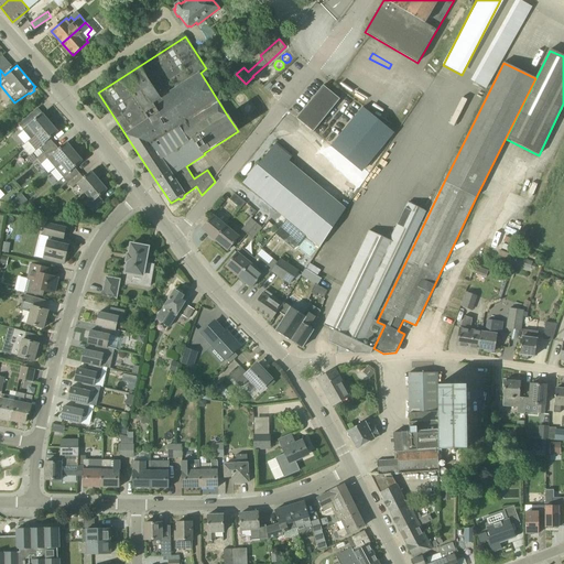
[(275,73),(275,72),(275,71),(275,69),(274,68),(273,67),(272,67),(271,67),(270,67),(269,67),(269,68),(268,69),(268,71),(267,72),(268,73),(268,74),(269,75),(270,76),(271,76),(272,76),(273,75),(274,75),(275,74),(275,73)]
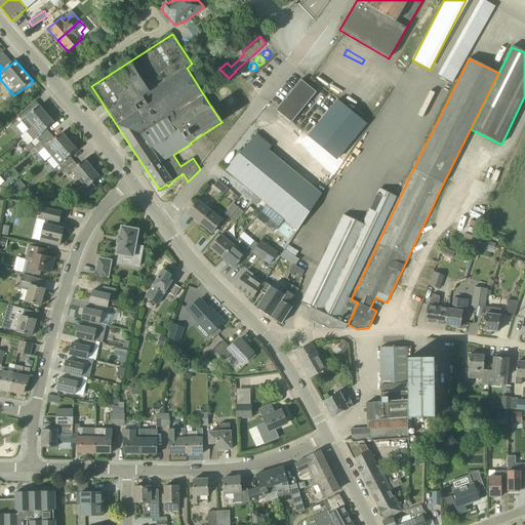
[(250,74),(250,73),(250,72),(249,71),(249,70),(248,69),(247,69),(246,69),(245,69),(244,69),(243,70),(242,71),(242,72),(242,73),(242,74),(242,75),(243,76),(244,76),(245,77),(246,77),(247,77),(248,76),(249,76),(249,75),(250,74)]
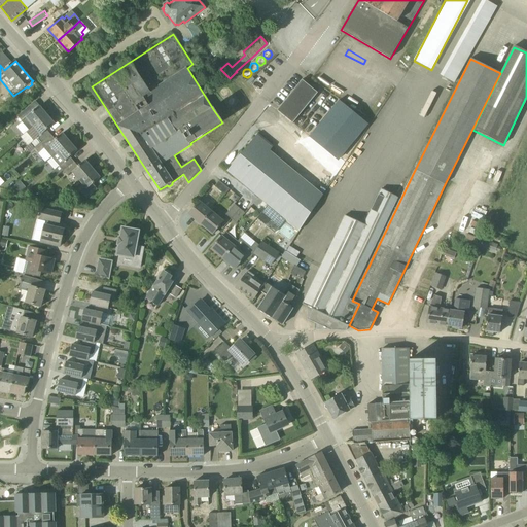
[(277,110),(292,124),(318,93),(302,80),(277,110)]
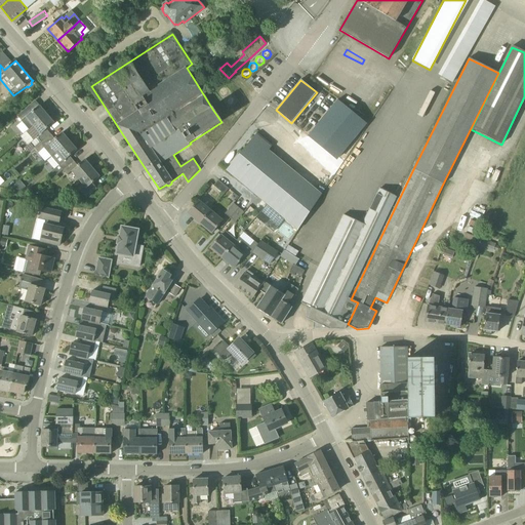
[(17,116),(22,121),(29,130),(47,115),(40,106),(32,112),(28,107),(17,116)]
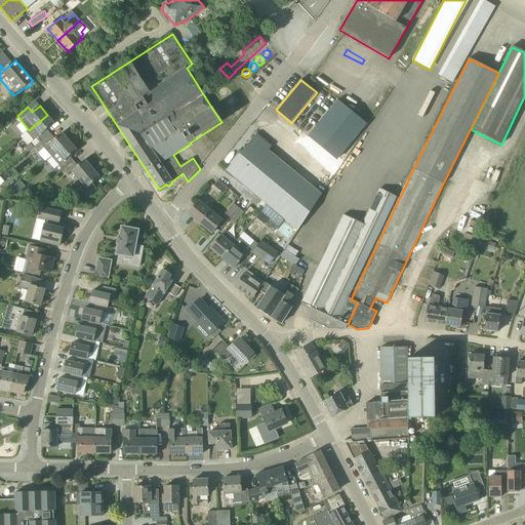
[(35,148),(51,134),(47,129),(54,123),(47,115),(29,130),(26,132),(33,140),(25,148),(29,153),(35,148)]
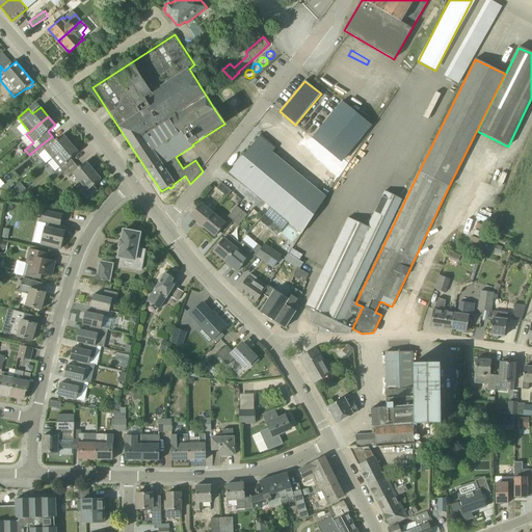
[(45,151),(52,159),(71,143),(63,134),(56,141),(52,136),(35,150),(40,155),(45,151)]
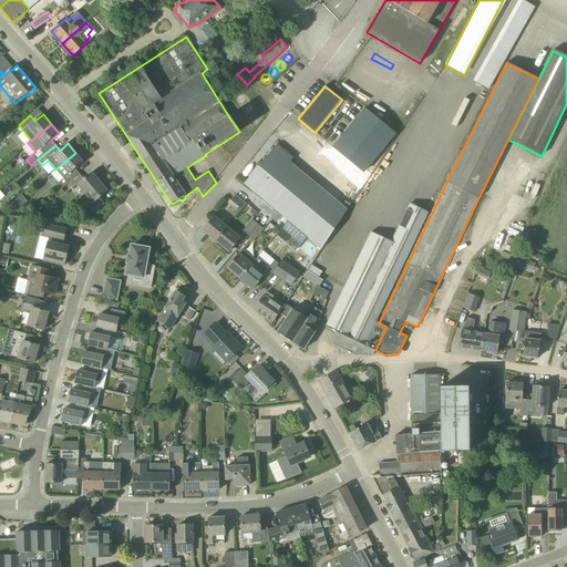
[(245,184),(295,226),(306,236),(321,249),(348,210),(290,163),(295,157),(278,144),(259,167),(245,184)]
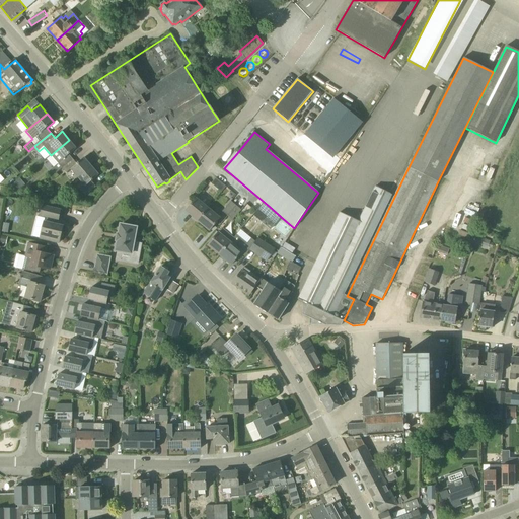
[(76,148),(69,140),(51,155),(63,168),(73,159),(69,155),(76,148)]
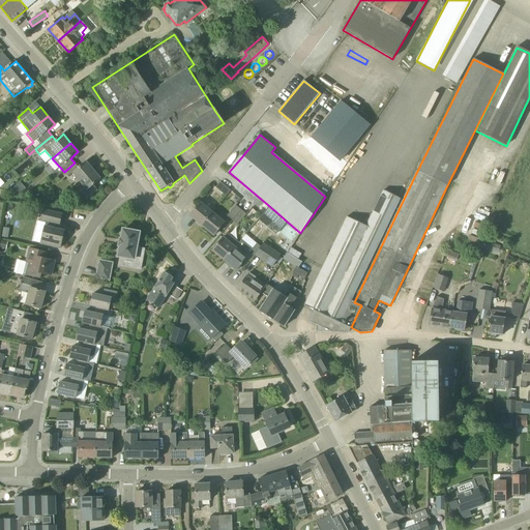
[(72,173),(80,182),(93,170),(86,162),(79,168),(75,163),(64,172),(68,177),(72,173)]
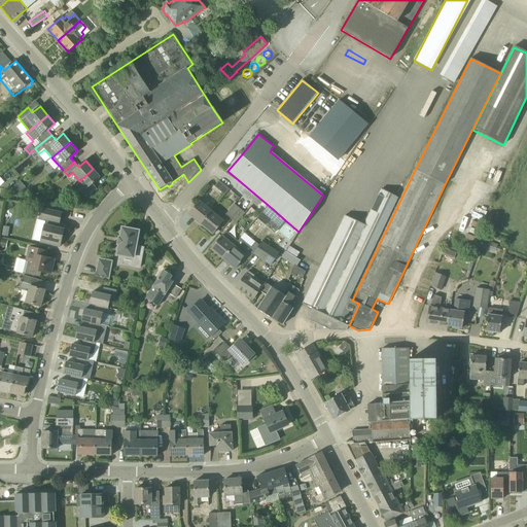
[(101,178),(93,169),(79,181),(86,189),(82,194),(86,199),(97,189),(93,184),(101,178)]
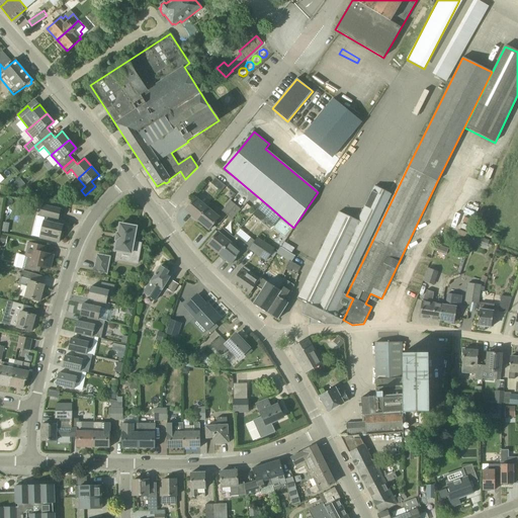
[(216,178),(210,183),(221,191),(226,186),(216,178)]
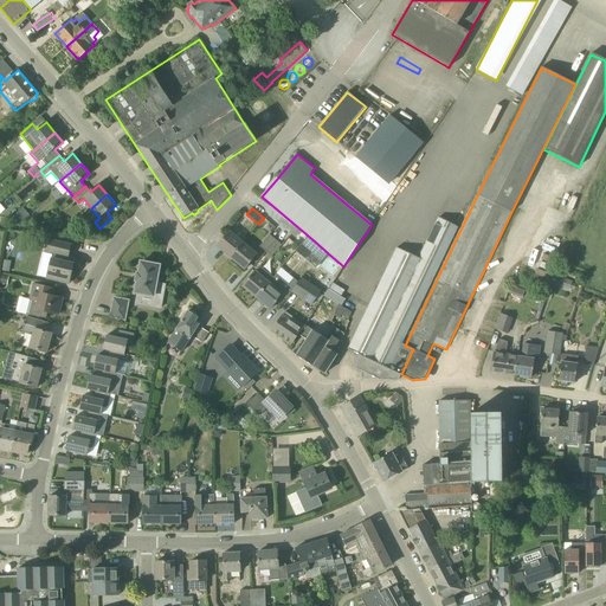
[(20,211),(7,223),(20,224),(26,218),(20,211)]
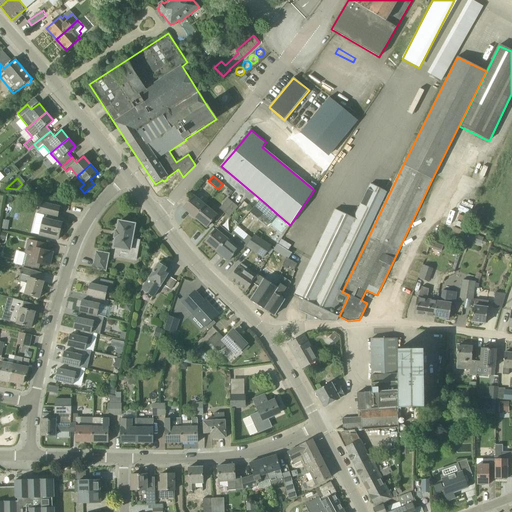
[(349,295),(342,292),(339,290),(387,192),(371,184),(354,218),(335,210),(316,249),(294,295),(299,297),(299,298),(303,299),(298,310),(308,315),(308,320),(307,320),(307,321),(336,322),(339,316),(349,295)]
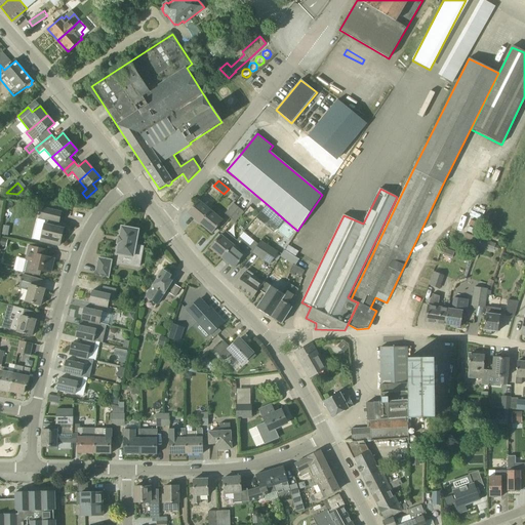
[(200,224),(210,210),(199,201),(188,213),(200,224)]
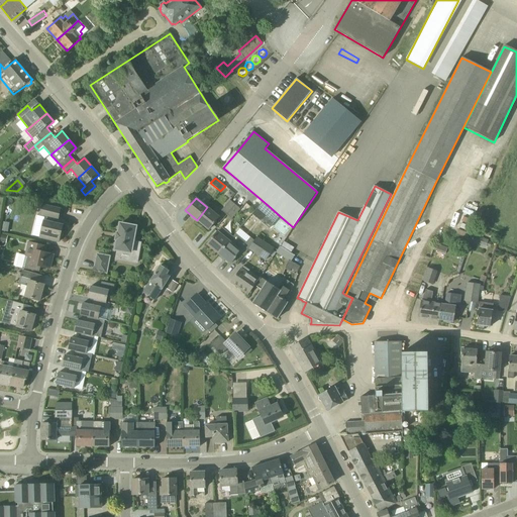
[(226,214),(235,205),(230,201),(222,211),(226,214)]
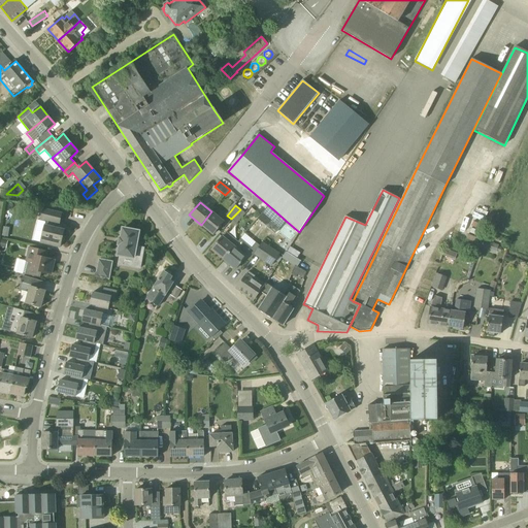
[(58,229),(62,213),(43,209),(41,220),(46,221),(45,226),(40,242),(60,248),(64,230),(58,229)]
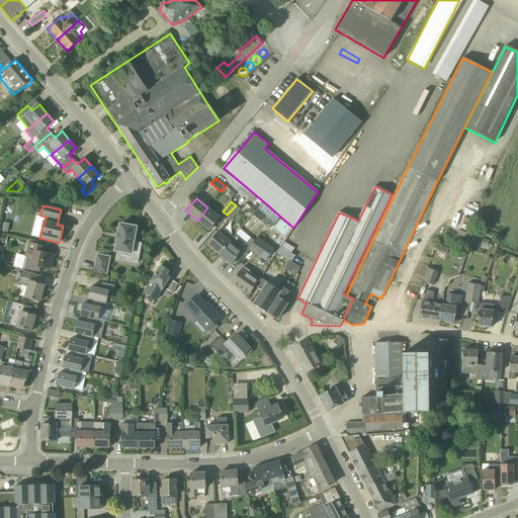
[(236,205),(227,214),(233,220),(241,209),(236,205)]
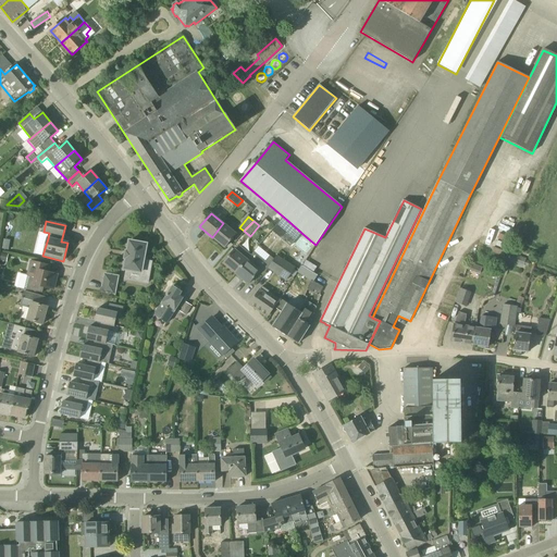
[(289,222),(285,229),(279,222),(272,230),(279,235),(282,238),(284,236),(292,243),(300,232),(289,222)]
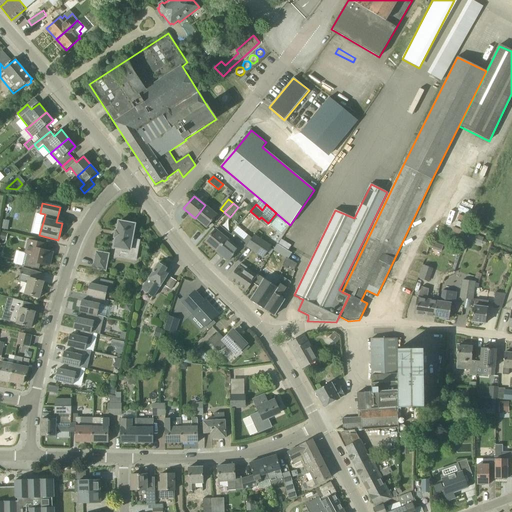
[(205,205),(195,218),(207,228),(217,215),(205,205)]
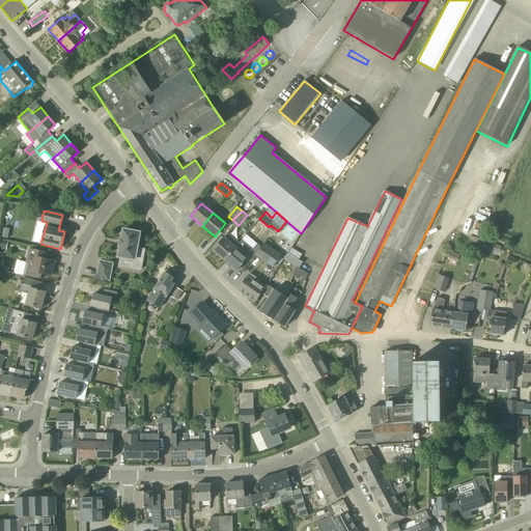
[(137,248),(138,244),(140,233),(123,230),(121,240),(120,240),(119,247),(120,247),(118,257),(134,259),(132,269),(141,270),(145,250),(137,248)]
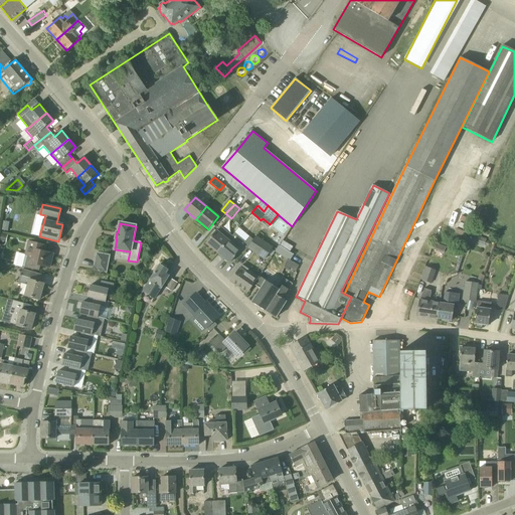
[(217,252),(232,235),(220,226),(206,243),(217,252)]
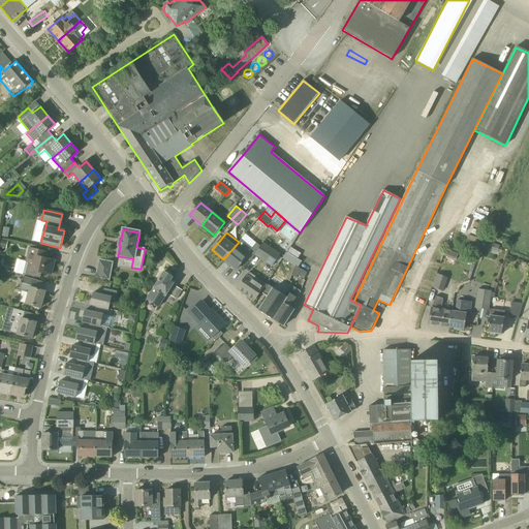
[(246,258),(249,261),(256,252),(241,240),(239,243),(239,242),(223,259),(236,270),(246,258)]
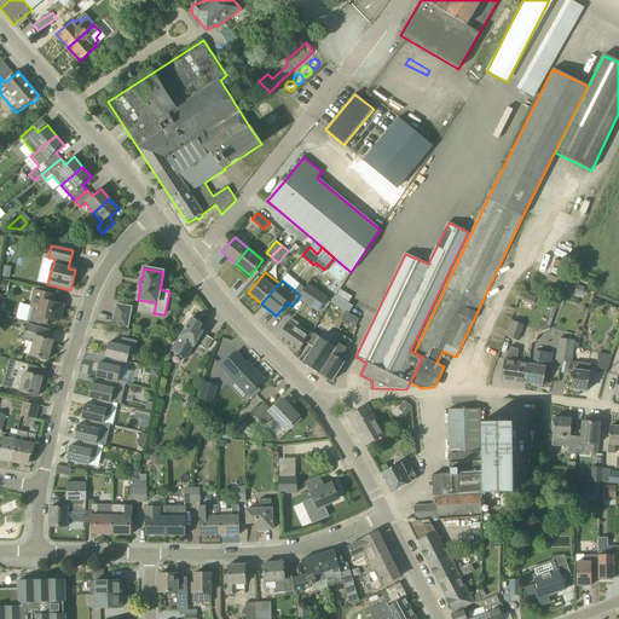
[(589,291),(584,289),(585,288),(568,282),(566,290),(582,296),(583,294),(586,296),(589,291)]
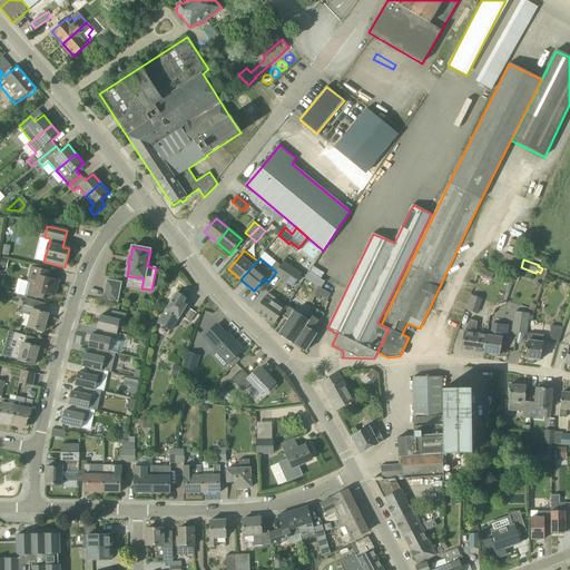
[(283,262),(279,267),(274,276),(293,288),(302,274),(283,262)]
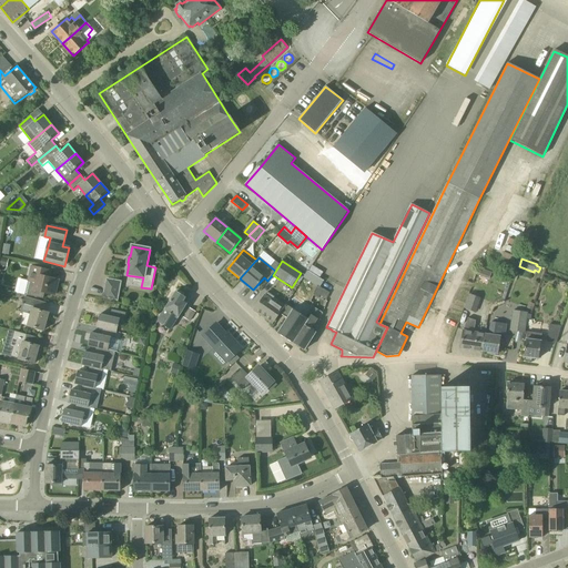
[(28,281),(30,282),(27,295),(43,298),(44,293),(54,295),(59,280),(50,279),(51,271),(32,266),(28,281)]
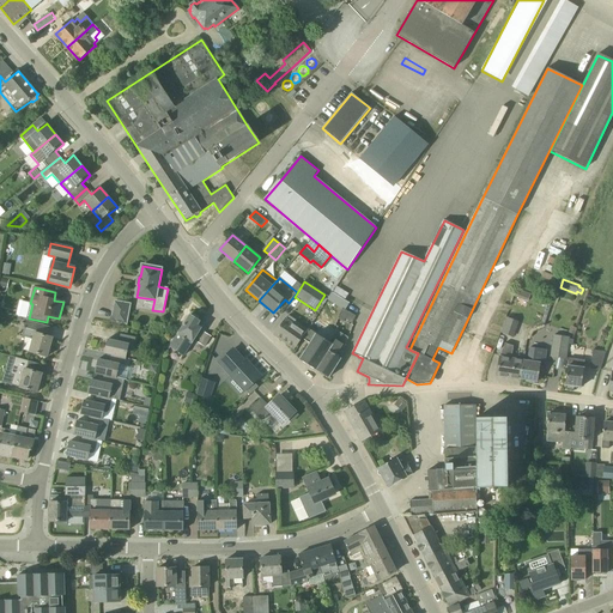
[(514,297),(528,302),(532,295),(517,289),(514,297)]
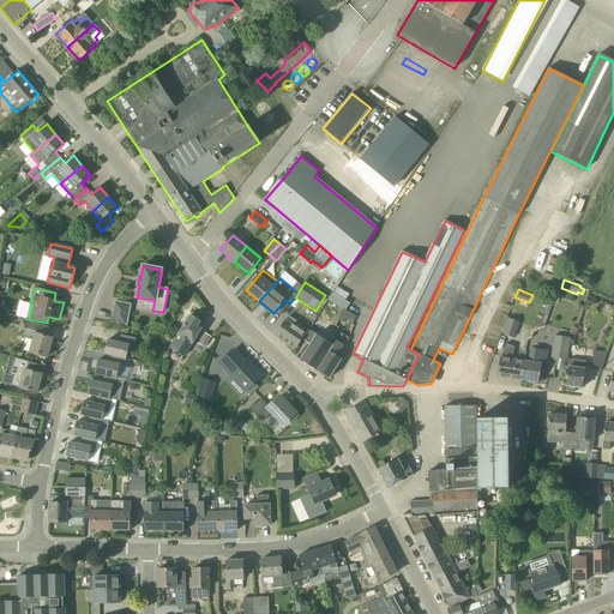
[(112,321),(127,325),(131,305),(115,302),(112,321)]
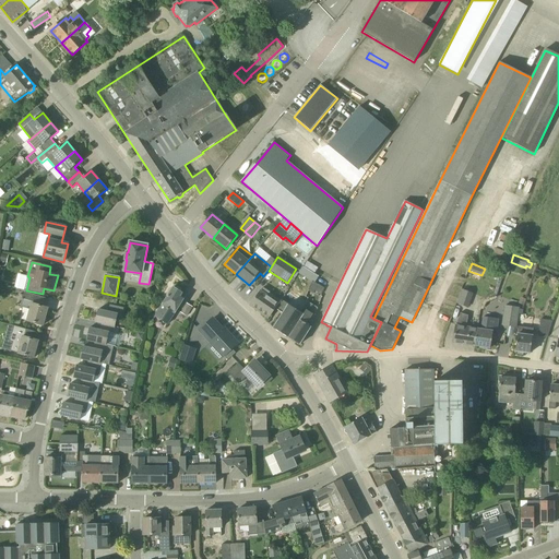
[(314,283),(311,281),(307,292),(312,295),(313,292),(320,296),(324,288),(314,283)]
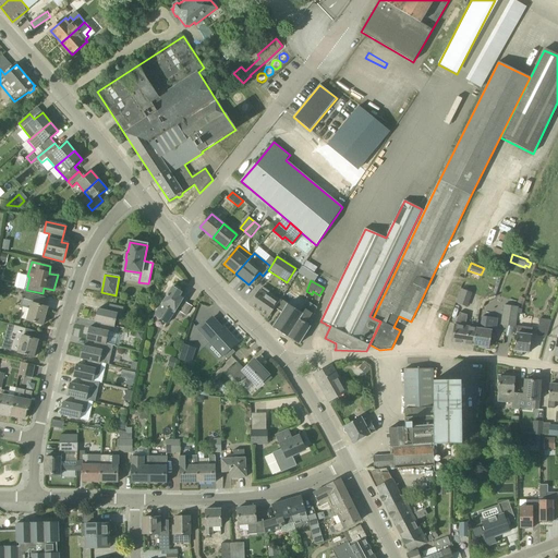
[(176,312),(184,298),(181,295),(182,293),(181,292),(181,289),(177,287),(174,288),(173,287),(162,304),(156,316),(168,324),(174,312),(176,312)]
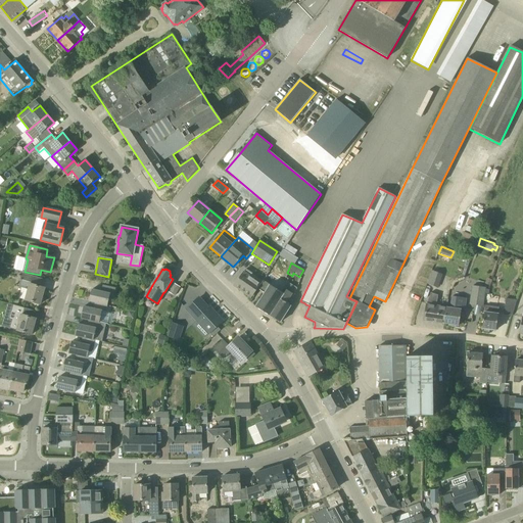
[(258,289),(264,281),(246,269),(244,273),(234,286),(251,297),(257,288),(258,289)]
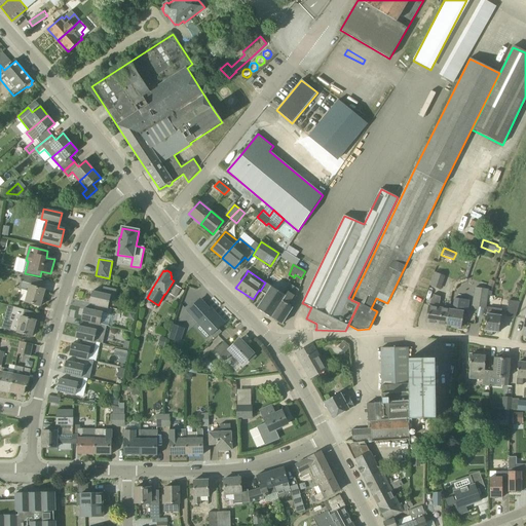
[(440,289),(445,277),(436,274),(431,286),(440,289)]
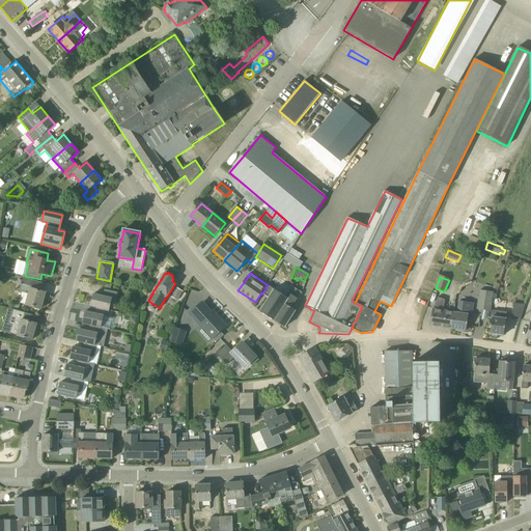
[(44,292),(46,284),(23,278),(19,291),(28,295),(26,305),(42,309),(42,307),(43,307),(45,303),(44,303),(46,292),(44,292)]
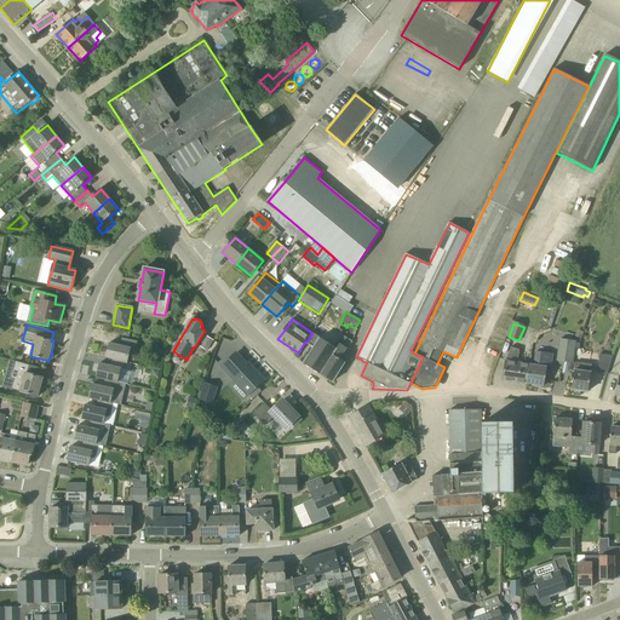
[(320,374),(339,344),(337,342),(333,346),(313,333),(306,343),(314,348),(303,365),(320,374)]
